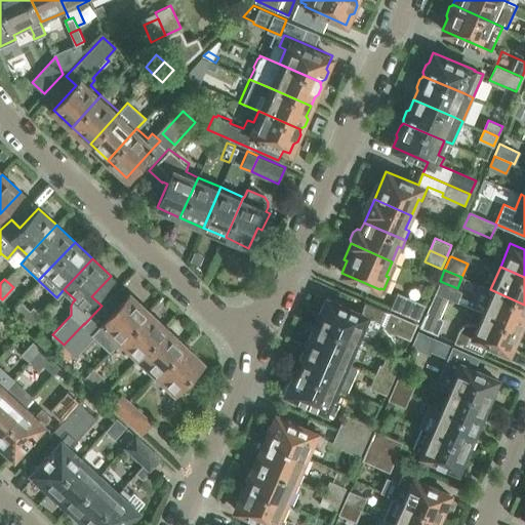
[(524,313),(524,305),(490,289),(480,312),(518,329),(519,328),(522,326),(524,320),(523,317),(524,313)]
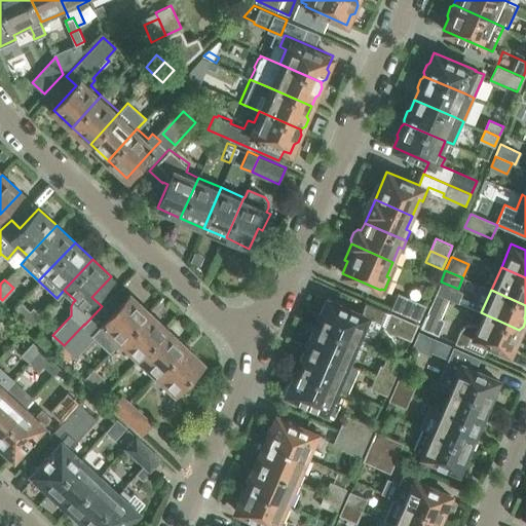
[(399,293),(391,308),(419,320),(426,304),(399,293)]
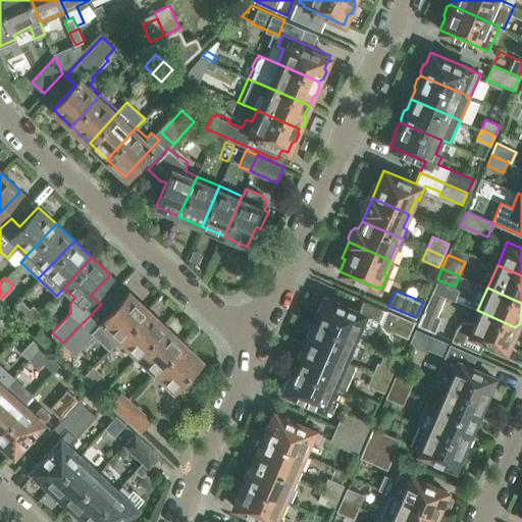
[(101,304),(84,322),(96,332),(95,334),(110,349),(119,338),(147,309),(128,292),(110,312),(101,304)]
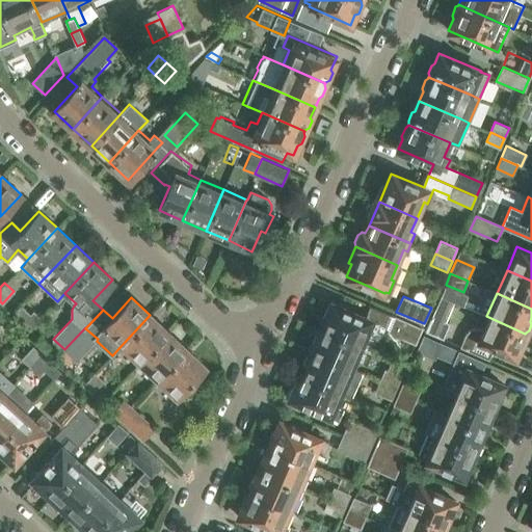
[(395,316),(369,306),(365,316),(331,302),(326,313),(324,314),(320,322),(321,325),(321,326),(364,345),(370,330),(375,333),(379,323),(389,327),(388,330),(417,342),(423,327),(395,315),(395,316)]
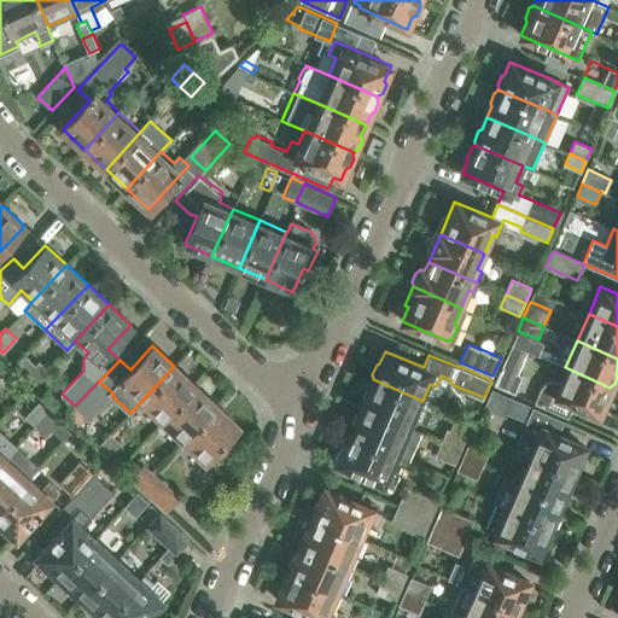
[(39,361),(25,375),(36,385),(50,371),(39,361)]
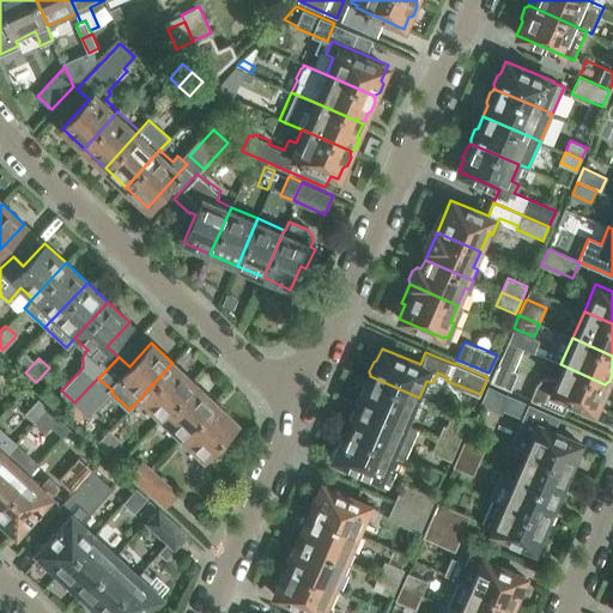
[(162,417),(194,383),(173,363),(140,398),(162,417)]
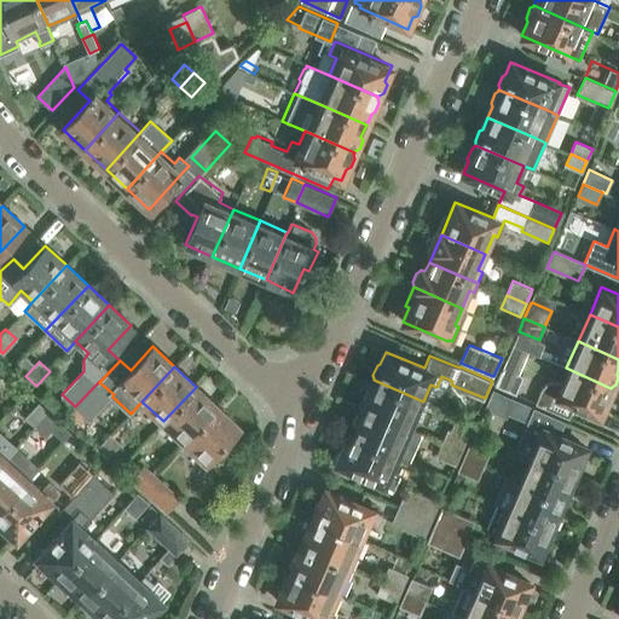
[(516,394),(524,375),(503,366),(495,385),(516,394)]
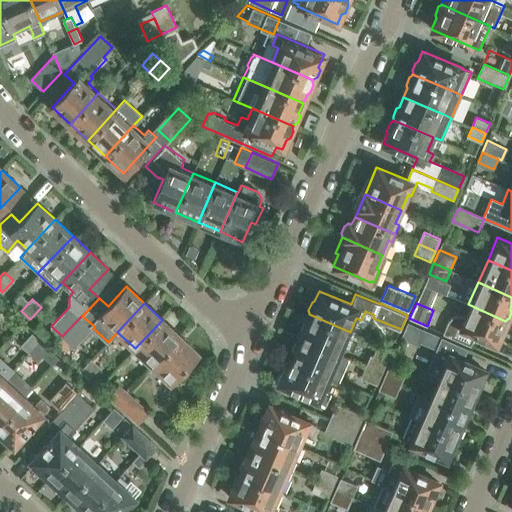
[(504,323),(505,321),(468,304),(463,317),(460,316),(456,315),(452,317),(448,321),(443,333),(471,345),(475,335),(495,343),(499,334),(503,332),(506,325),(504,323)]
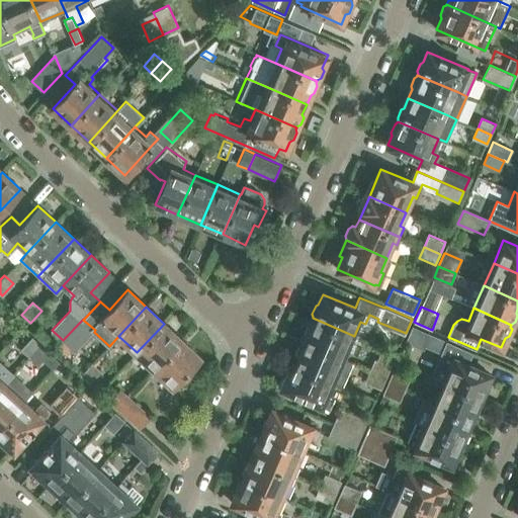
[(344,359),(354,336),(313,318),(312,319),(309,321),(306,329),(307,331),(303,341),(344,359)]
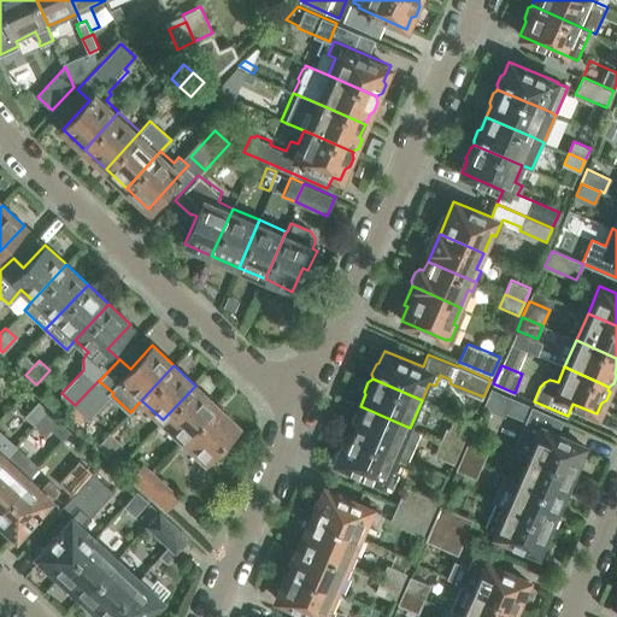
[(113,393),(99,381),(99,380),(75,405),(89,417),(113,393)]
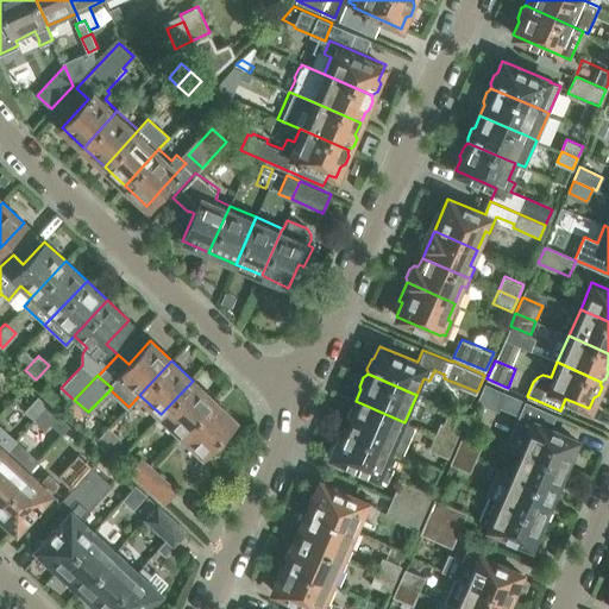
[(181,433),(213,400),(193,381),(161,414),(181,433)]
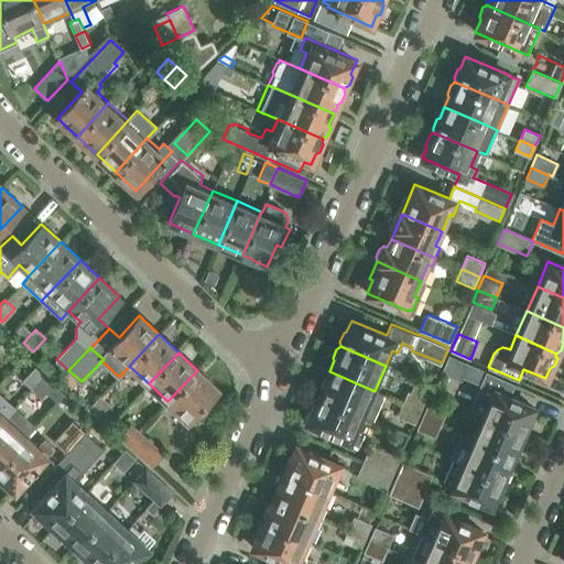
[(462,380),(468,362),(449,354),(442,371),(462,380)]
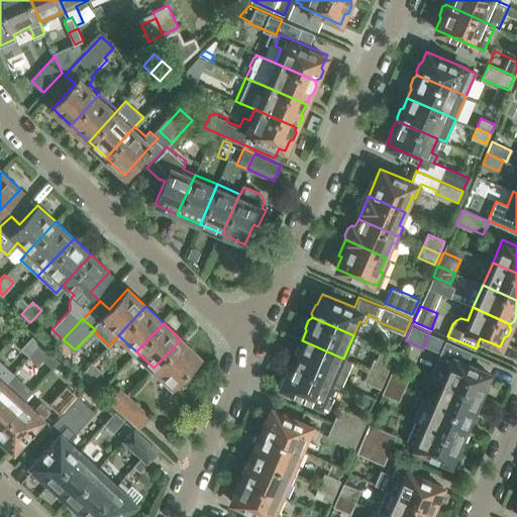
[(29,355),(40,343),(32,336),(21,348),(29,355)]
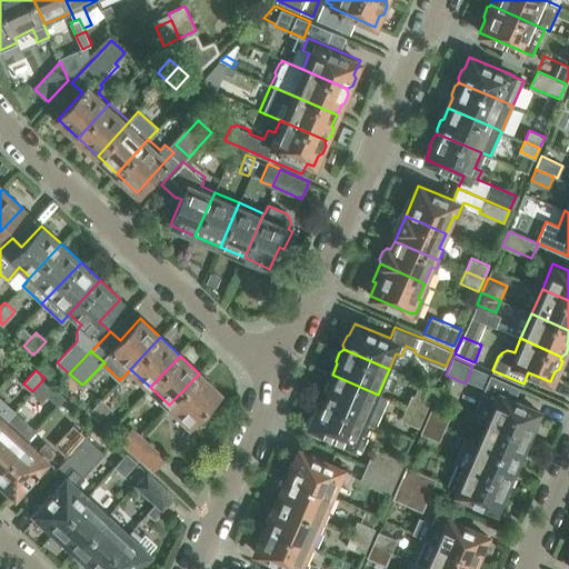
[(219,392),(199,373),(169,405),(189,423),(191,422),(192,423),(195,425),(196,425),(198,425),(199,423),(200,423),(201,422),(202,421),(203,420),(205,419),(205,417),(205,416),(205,415),(205,412),(203,411),(202,410),(219,392)]
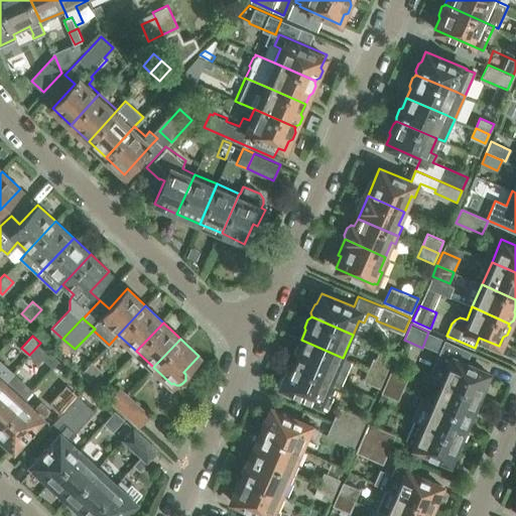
[(294,351),(290,359),(291,361),(291,363),(333,381),(341,384),(351,361),(343,358),(301,340),(296,350),(294,351)]
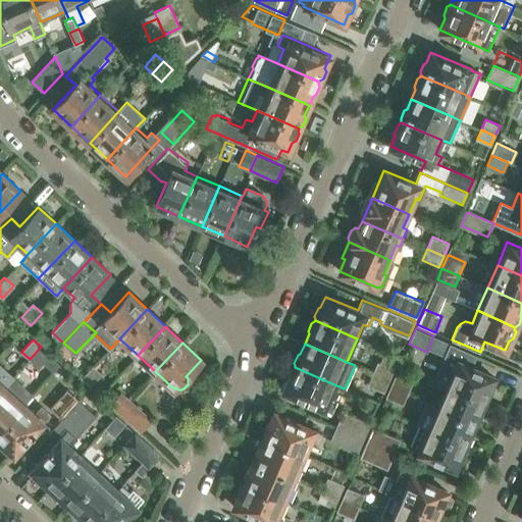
[(489,386),(494,377),(471,367),(476,356),(450,345),(435,378),(446,383),(484,401),(484,399),(487,397),(491,389),(489,386)]
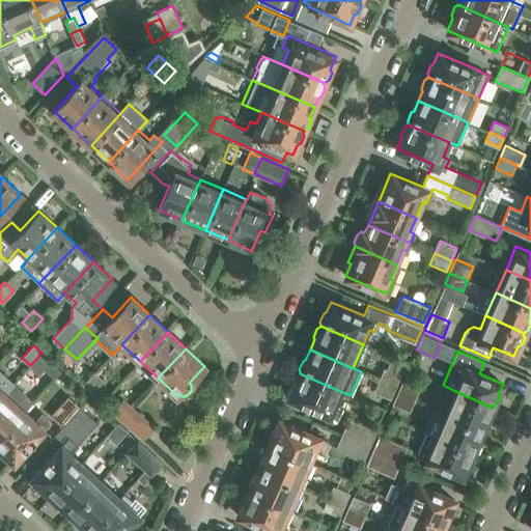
[(38,372),(50,360),(42,353),(30,365),(38,372)]
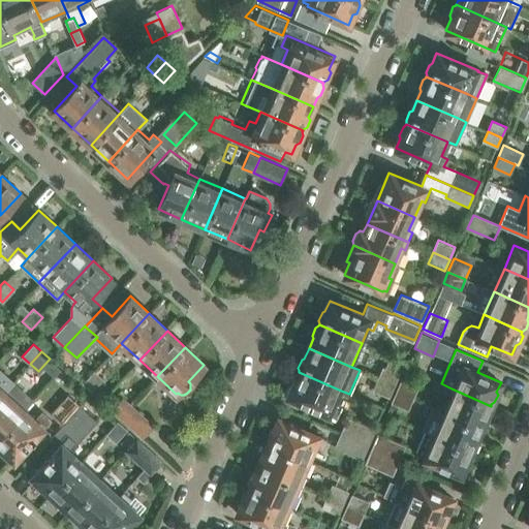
[(0,397),(7,390),(17,379),(0,365),(0,397)]
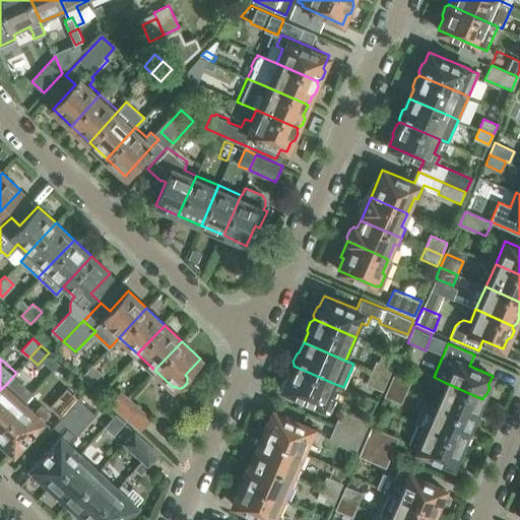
[(387,380),(392,367),(377,361),(372,373),(387,380)]
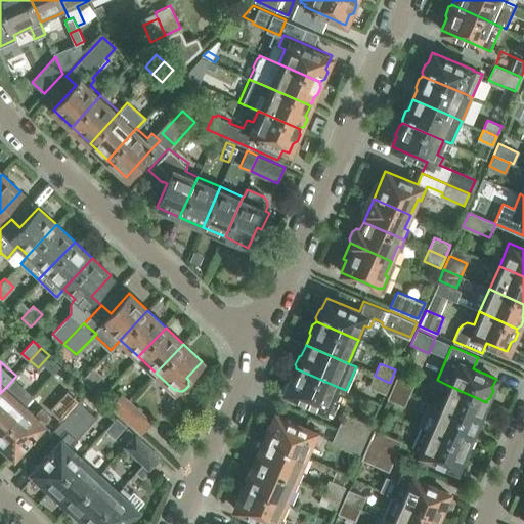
[(93,366),(83,379),(82,379),(91,387),(102,375),(93,366)]
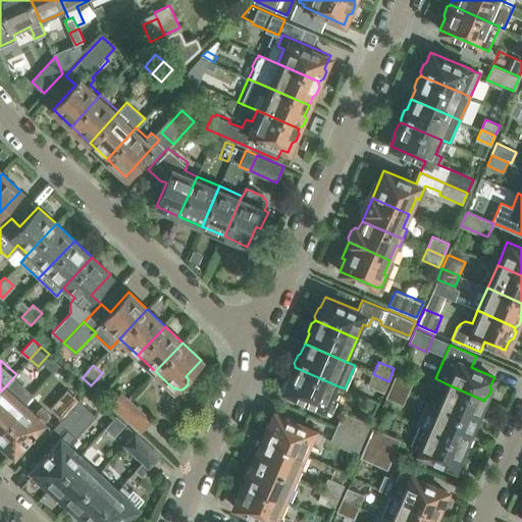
[(331,398),(336,385),(295,367),(294,368),(292,369),(288,377),(289,380),(284,390),(326,409),(326,408),(331,411),(336,400),(331,398)]
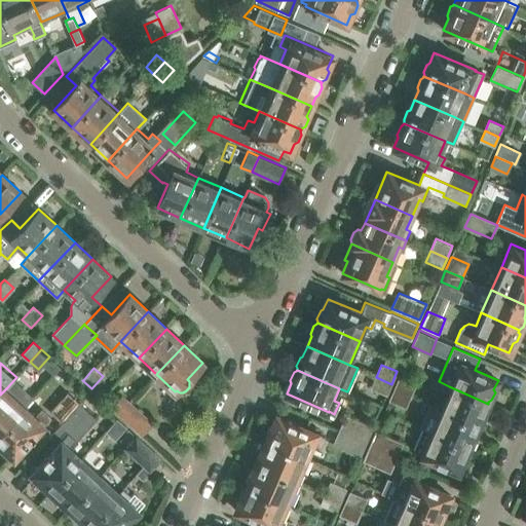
[(387,395),(391,384),(376,377),(371,387),(387,395)]
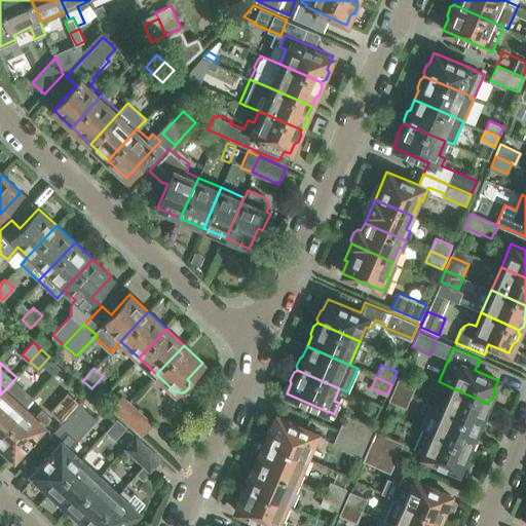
[(416,383),(400,377),(393,389),(410,397),(416,383)]
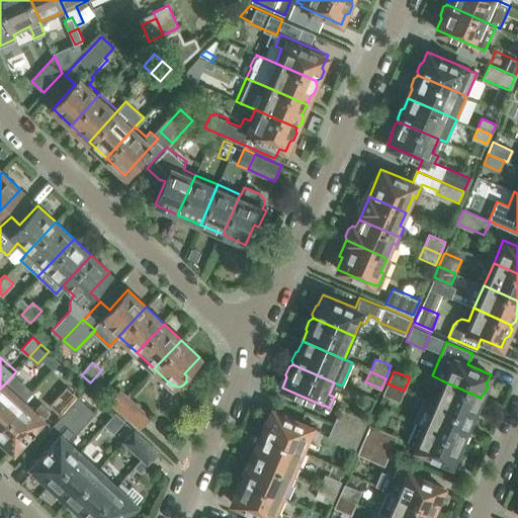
[(480,399),(481,398),(442,380),(432,403),(470,420),(475,410),(478,409),(481,402),(480,399)]
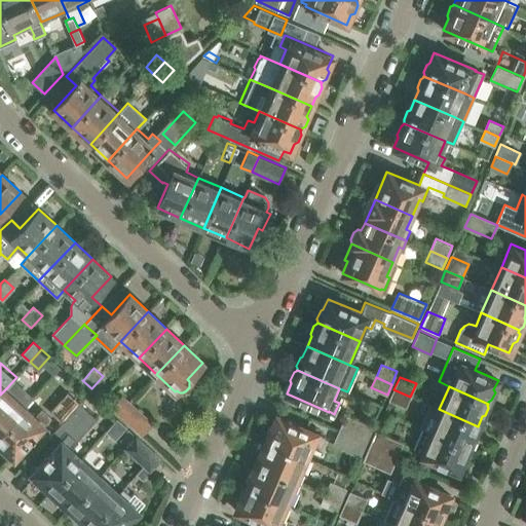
[(0,433),(26,405),(7,387),(0,395),(0,433)]
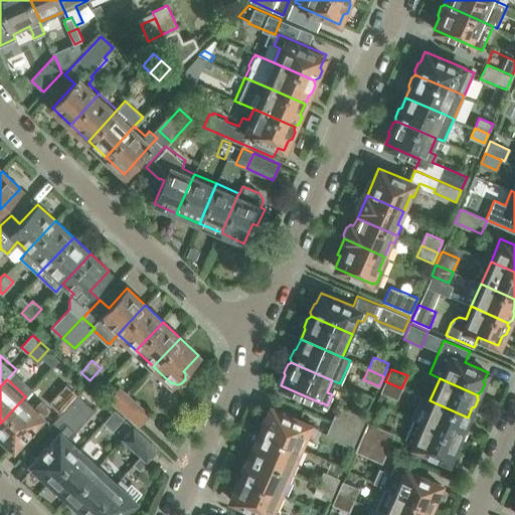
[(397,398),(401,388),(385,381),(381,391),(397,398)]
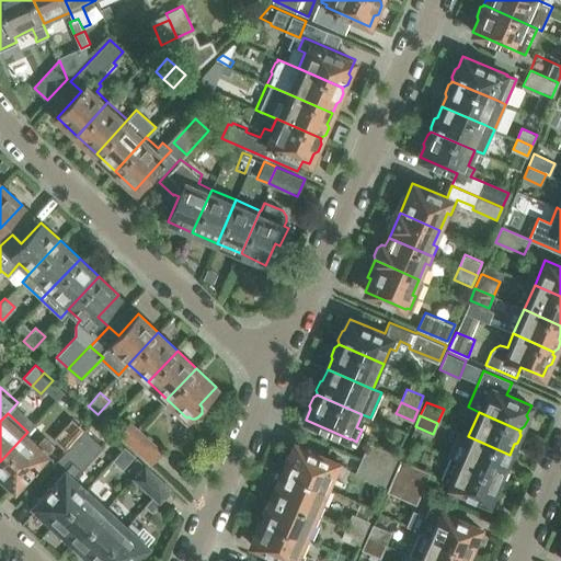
[(66,449),(84,430),(72,418),(54,438),(66,449)]
